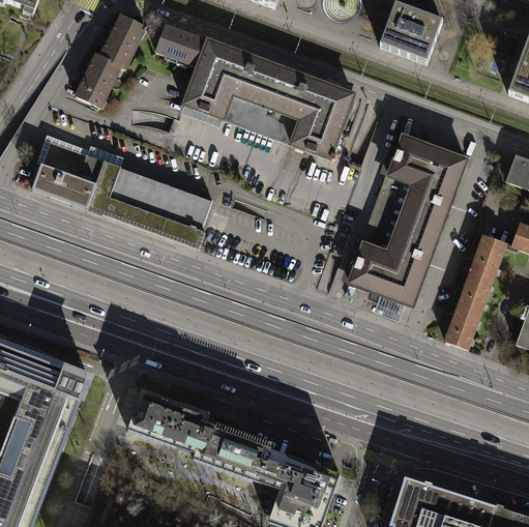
[(5,0),(33,10),(37,0),(5,0)]
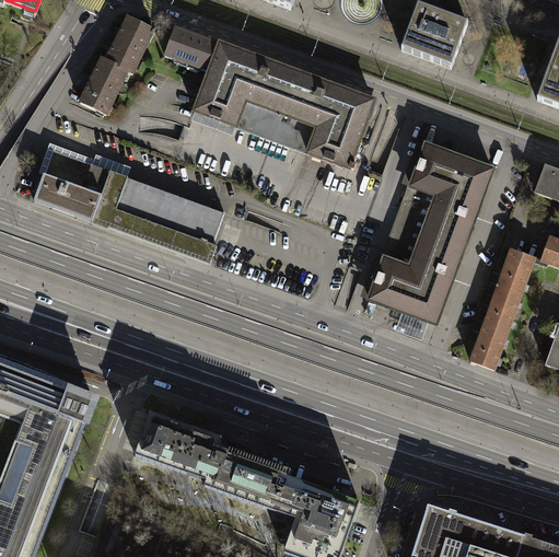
[(467,22),(417,3),(400,48),(451,67),(467,22)]
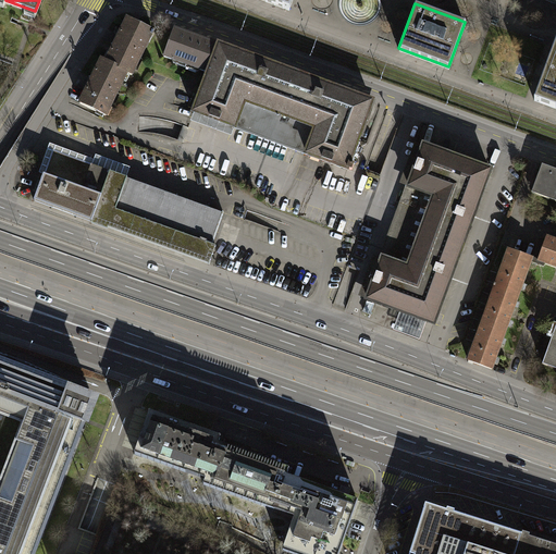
[(106,59),(126,70),(131,72),(152,28),(126,15),(106,59)]
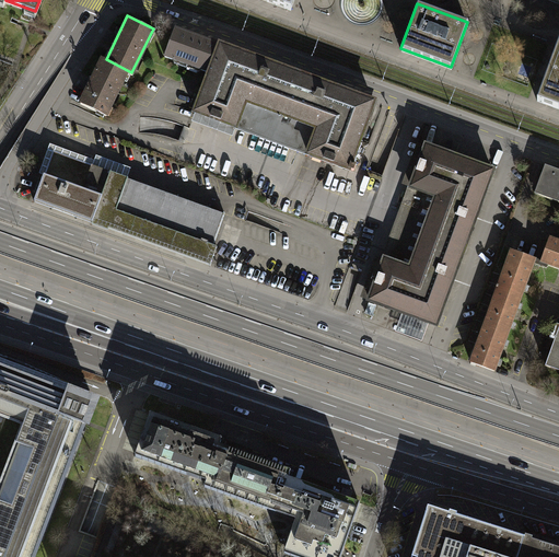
[(209,70),(219,43),(174,25),(163,54),(209,70)]
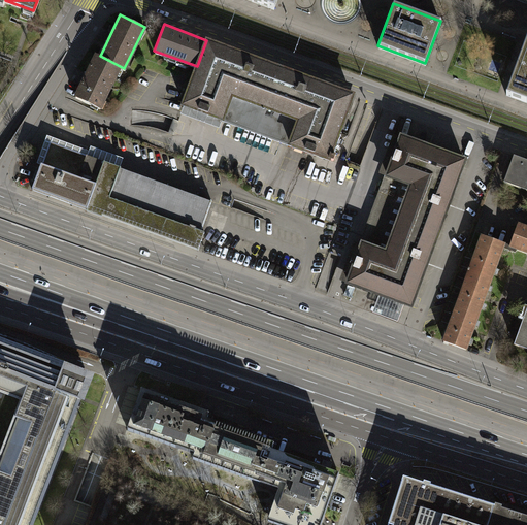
[(526,36),(505,93),(526,100),(526,36)]
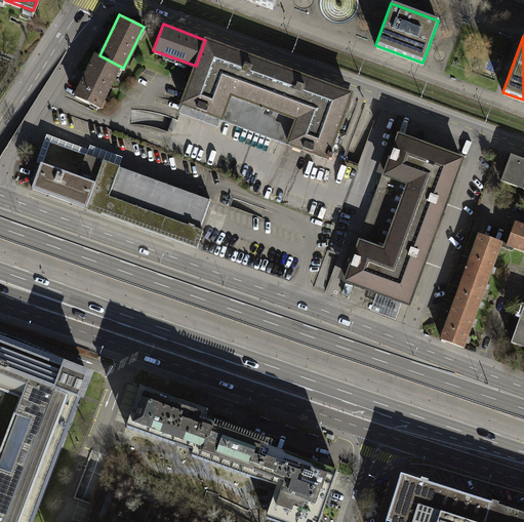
[(277,66),(205,40),(196,66),(182,103),(254,129),(277,66)]
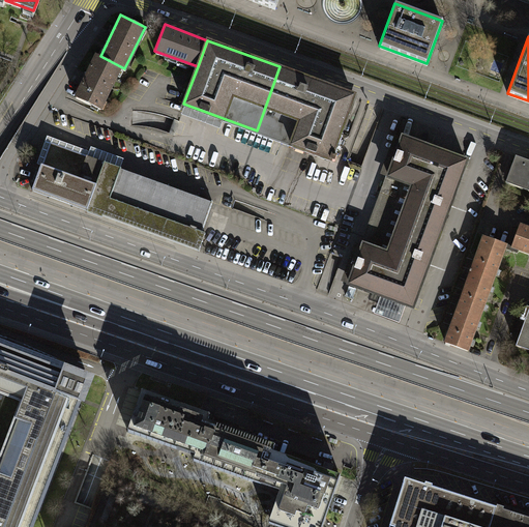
[(120,66),(100,56),(95,54),(75,95),(99,107),(120,66)]
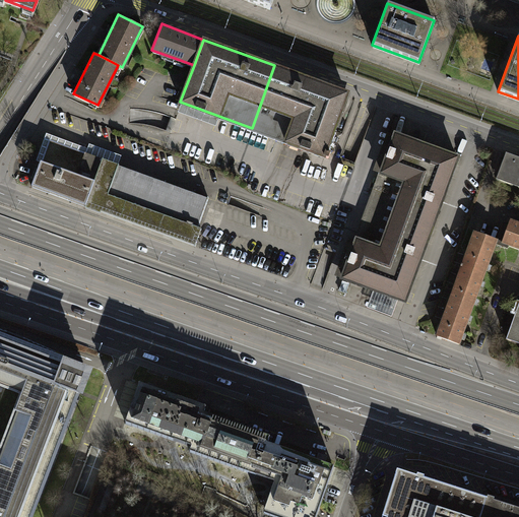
[(346,91),(274,65),(252,128),(323,154),(346,91)]
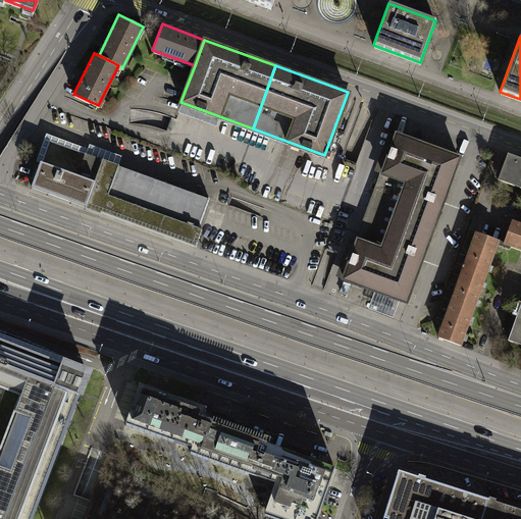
[(381,173),(369,205),(395,214),(432,228),(458,156),(396,134),(381,173)]
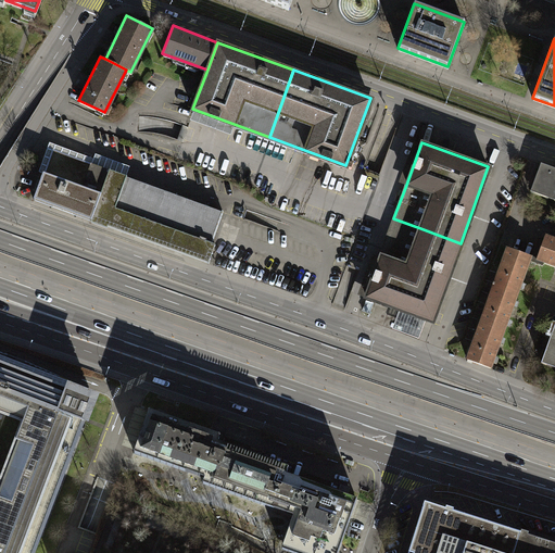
[(90,162),(52,148),(43,172),(42,172),(34,197),(90,217),(89,217),(90,218),(100,192),(82,185),(90,162)]
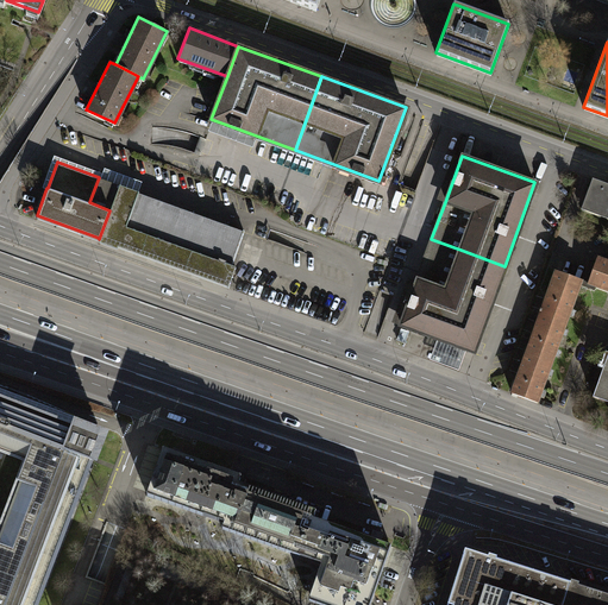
[(607,182),(591,176),(582,202),(607,212),(607,182)]
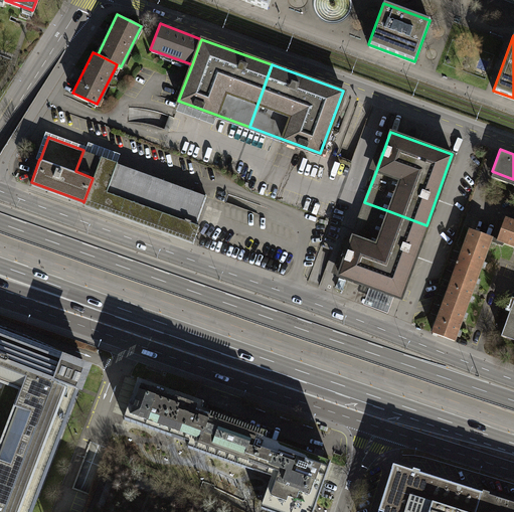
[(194,223),(205,194),(83,150),(75,171),(93,178),(83,202),(192,241),(198,224),(194,223)]
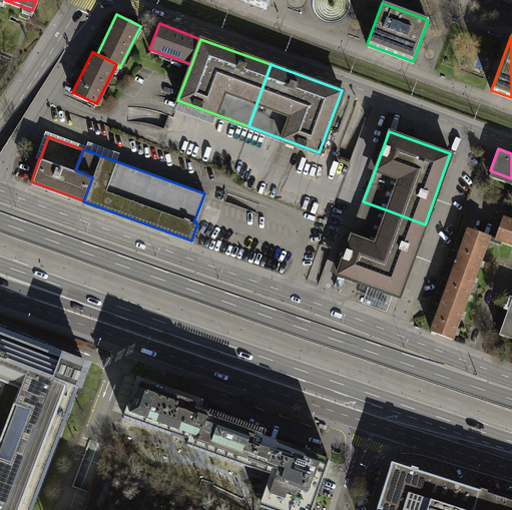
[(351,235),(338,273),(368,284),(392,292),(399,295),(425,224),(388,210),(363,201),(351,235)]
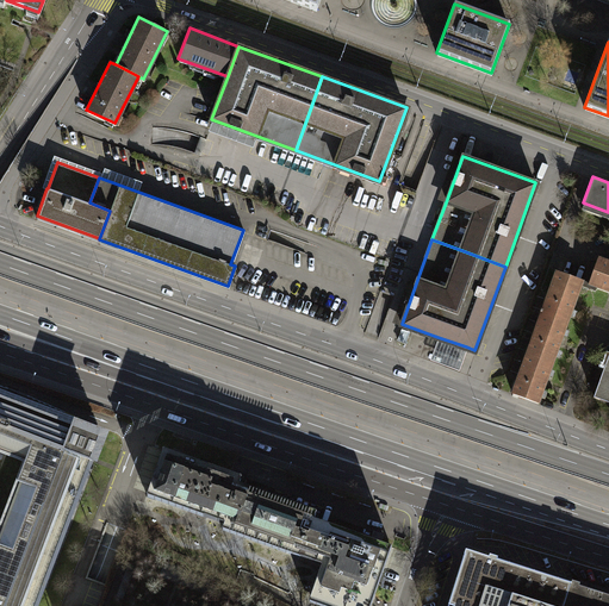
[(608,260),(598,256),(589,282),(608,289),(608,260)]
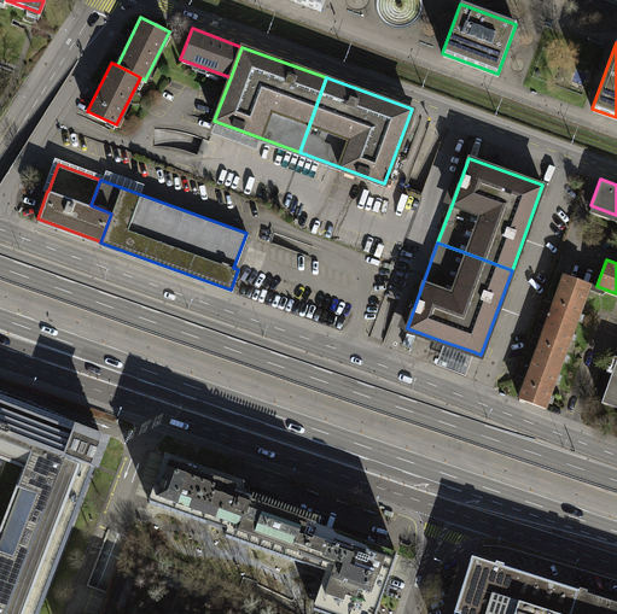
[(564,274),(548,315),(575,323),(589,284),(564,274)]
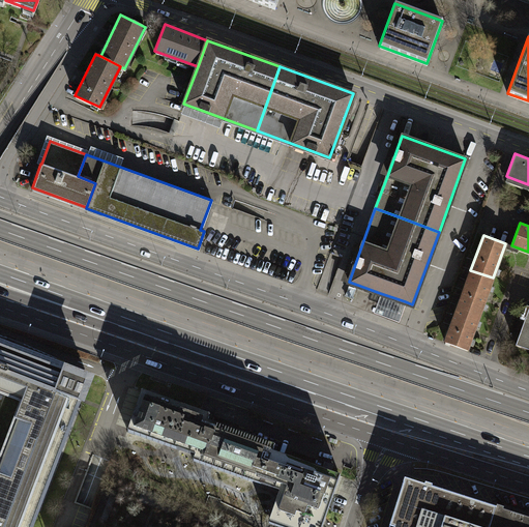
[(470,270),(458,304),(479,313),(493,277),(470,270)]
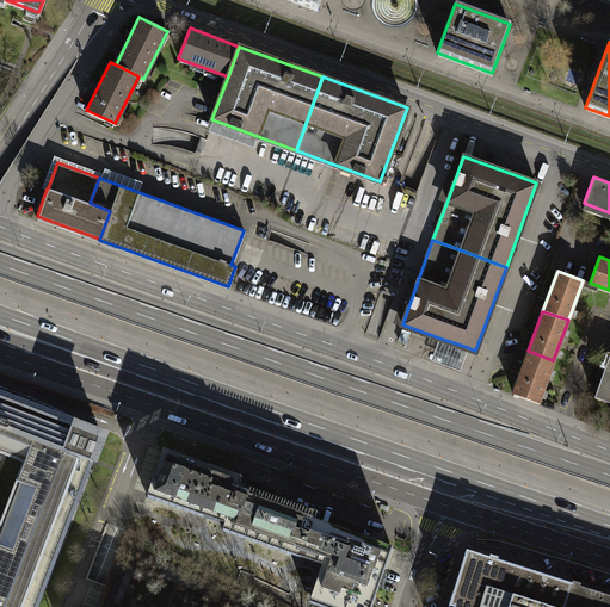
[(408,330),(402,327),(398,338),(405,340),(408,330)]
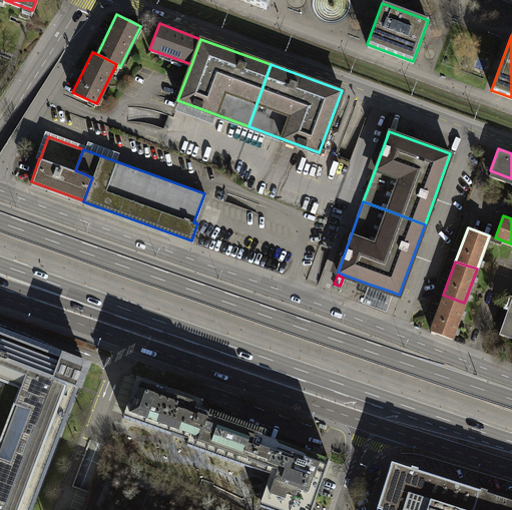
[(392,292),(368,284),(362,301),(386,309),(392,292)]
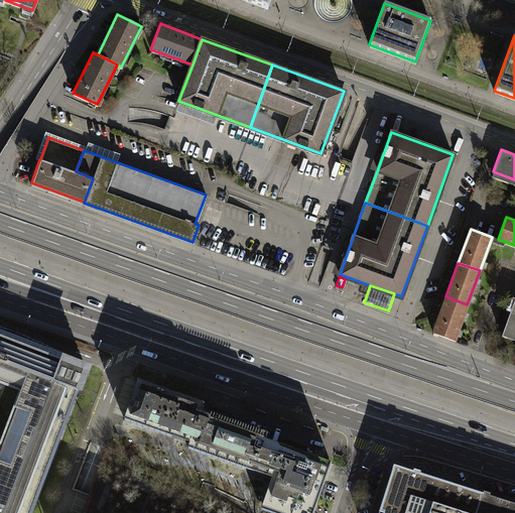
[(445,296),(432,331),(455,339),(467,304),(445,296)]
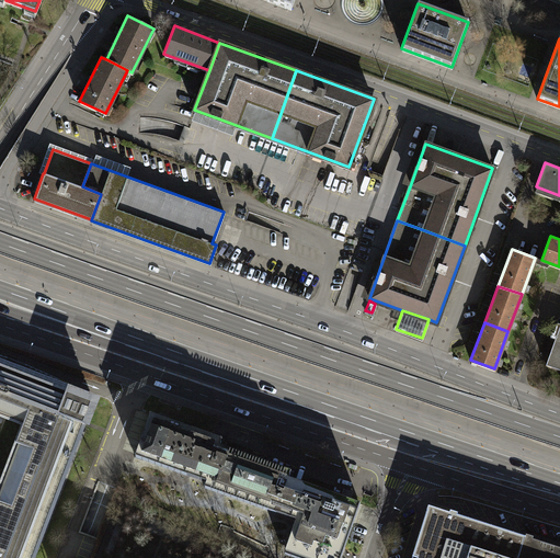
[(559,326),(546,363),(559,368),(559,326)]
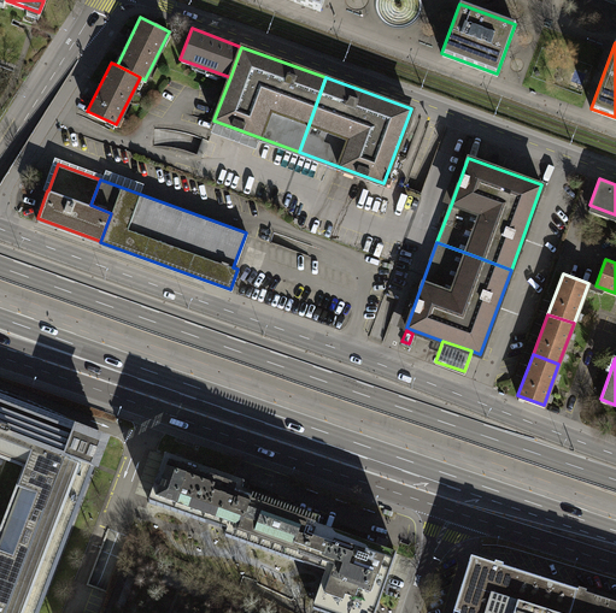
[(0,612),(35,612),(103,438),(0,399),(0,612)]
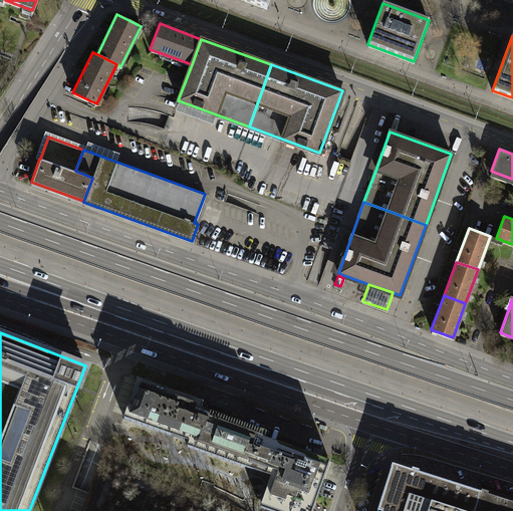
[(186,444),(252,467),(263,435),(266,429),(227,415),(229,410),(207,402),(205,408),(201,406),(203,400),(137,376),(122,416),(171,433),(188,439),(186,444)]
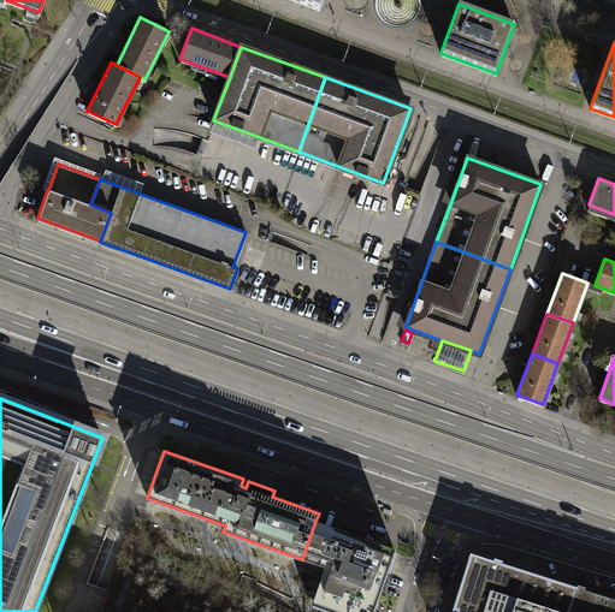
[(335,528),(315,521),(302,559),(324,568),(311,604),(332,611),(371,611),(395,550),(359,536),(361,529),(337,521),(335,528)]
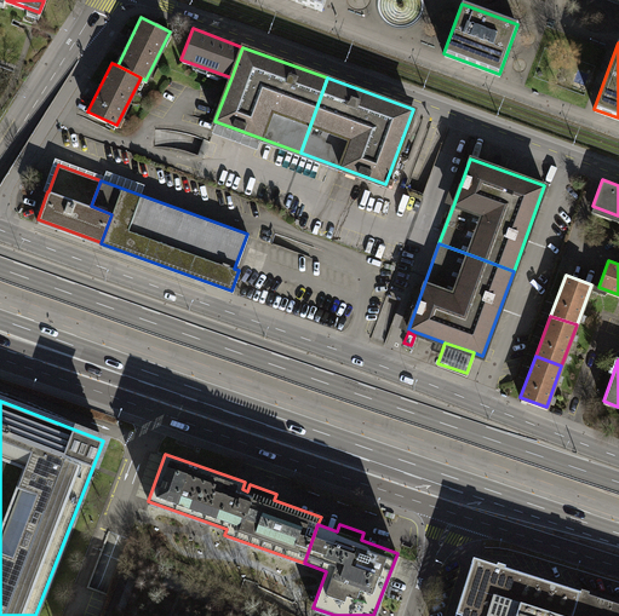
[(573,615),(582,593),(583,591),(506,566),(506,569),(498,566),(499,564),(475,557),(474,560),(475,562),(457,615),(573,615)]
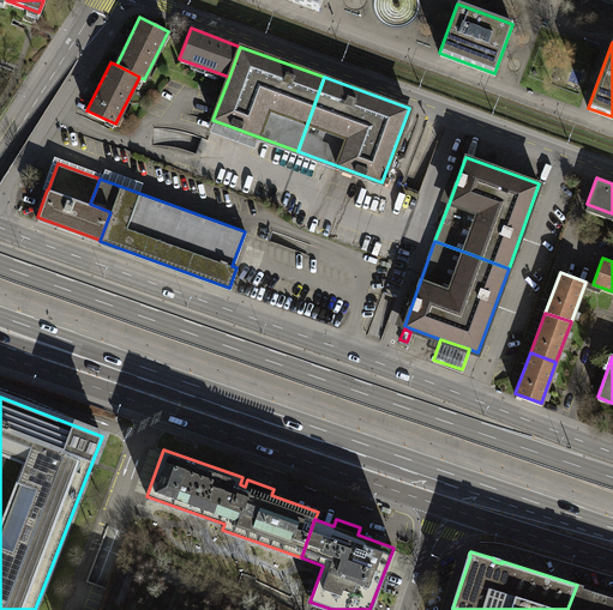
[(612,596),(584,587),(584,590),(576,587),(568,609),(612,609),(612,596)]
